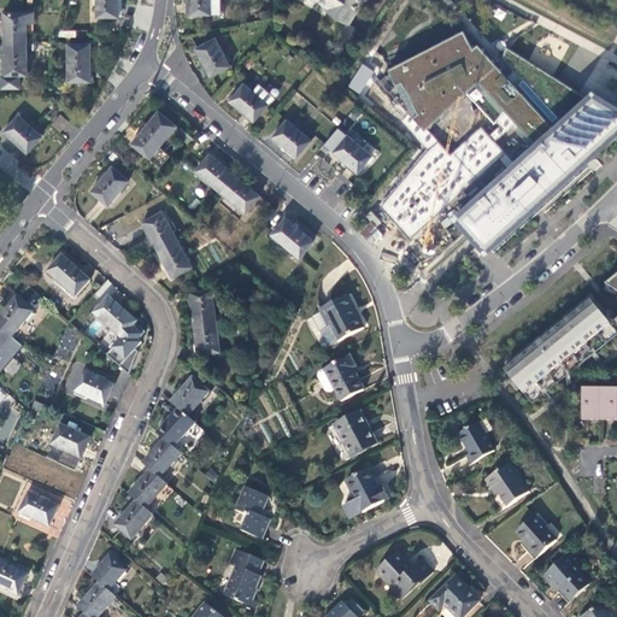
[(118,0),(97,0),(98,18),(119,17),(118,0)]
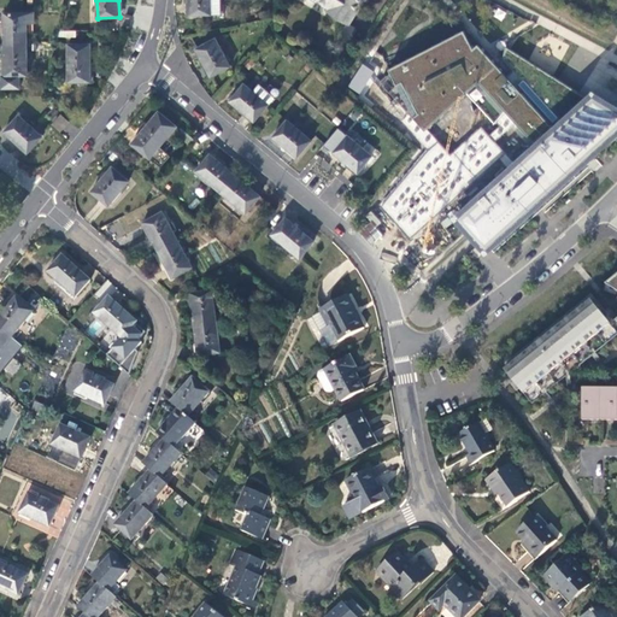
[(188,0),(191,16),(212,15),(211,0),(188,0)]
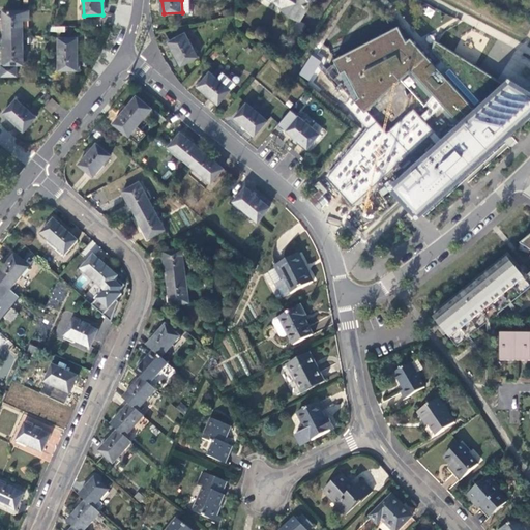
[(189,0),(181,0),(182,12),(192,12),(189,0)]
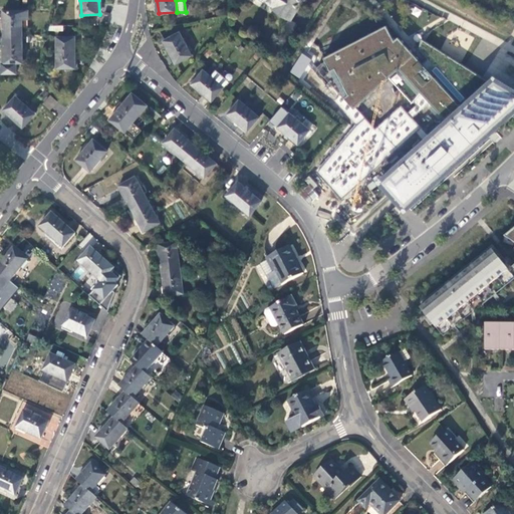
[(288,20),(299,0),(263,0),(273,6),(271,9),(288,20)]
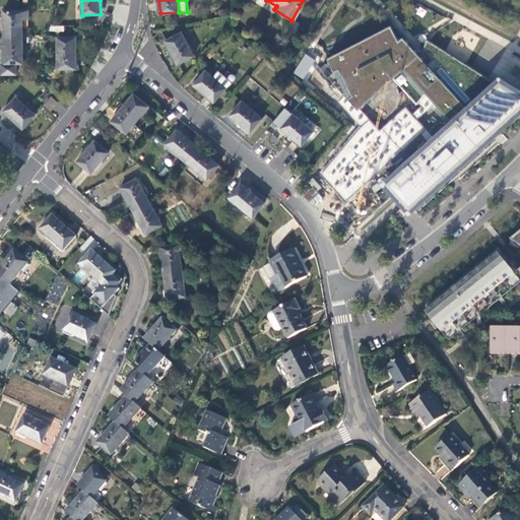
[(3,11),(4,38),(23,37),(22,10),(3,11)]
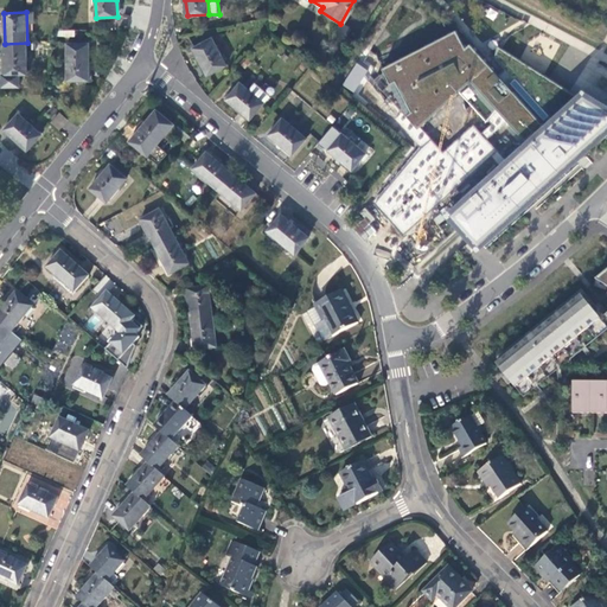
[(487,228),(492,232),(574,158),(582,153),(600,138),(602,135),(605,133),(606,129),(606,115),(605,114),(601,110),(570,91),(549,78),(543,75),(519,59),(502,49),(497,45),(494,56),(503,65),(494,70),(471,44),(466,48),(457,30),(383,68),(419,128),(459,91),(485,122),(497,108),(530,144),(453,213),(460,221),(465,217),(480,234),(487,228)]
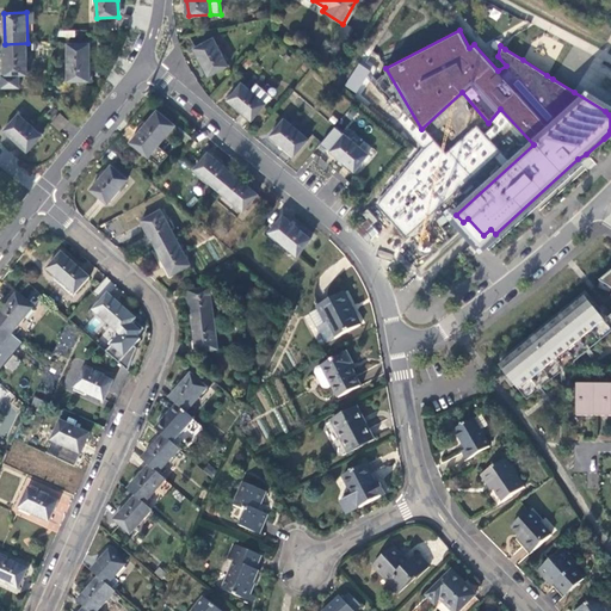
[(229,66),(214,38),(195,49),(209,76),(229,66)]
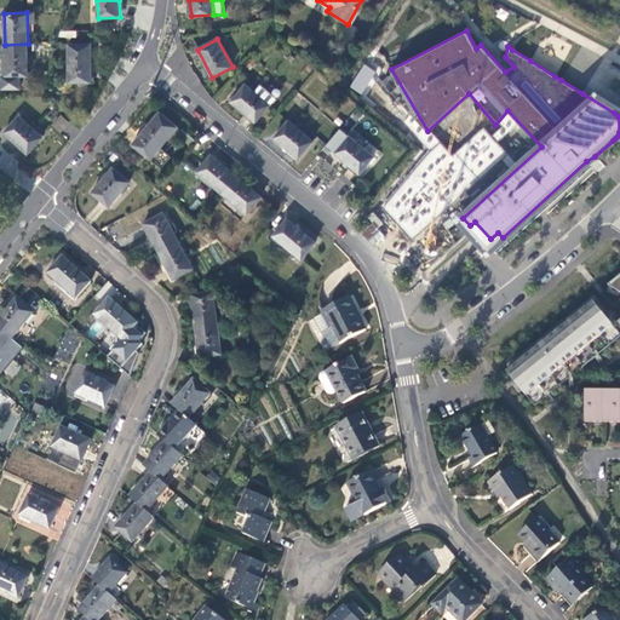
[(28,44),(5,45),(6,75),(3,75),(3,89),(21,89),(19,75),(28,75),(28,44)]
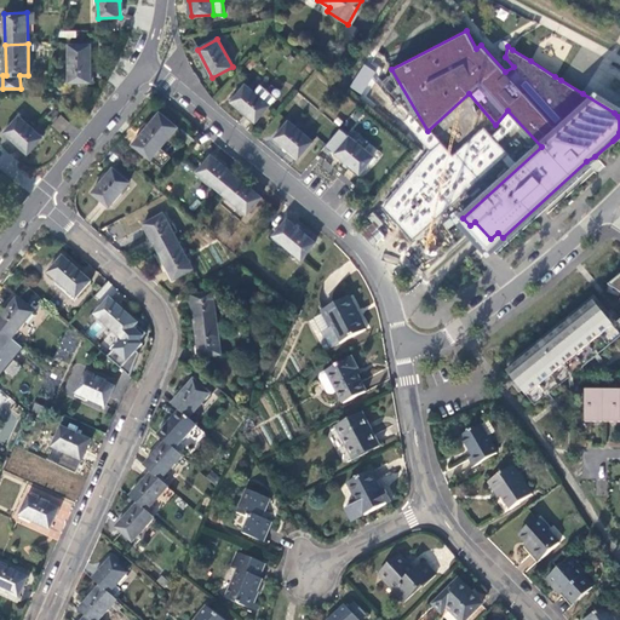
[(91,45),(69,45),(69,82),(91,82),(91,45)]
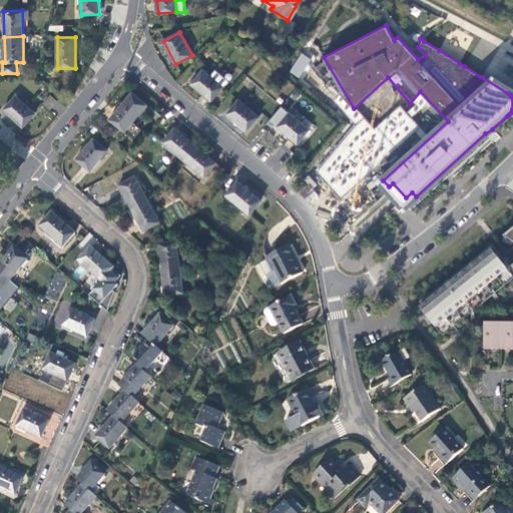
[(301,53),(289,72),(300,78),(311,59),(301,53)]
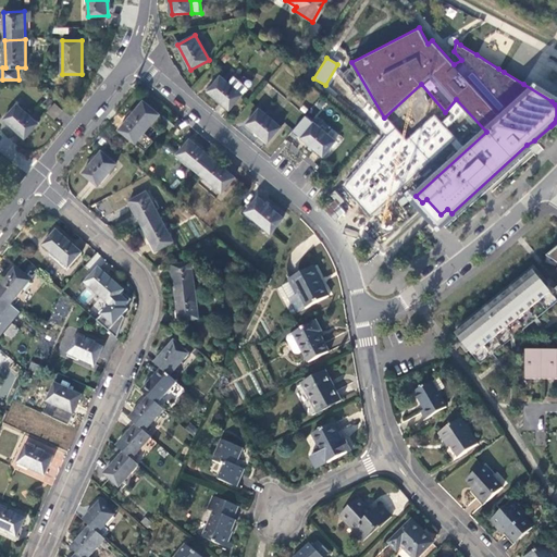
[(229,84),(220,76),(208,90),(231,110),(243,95),(229,84)]
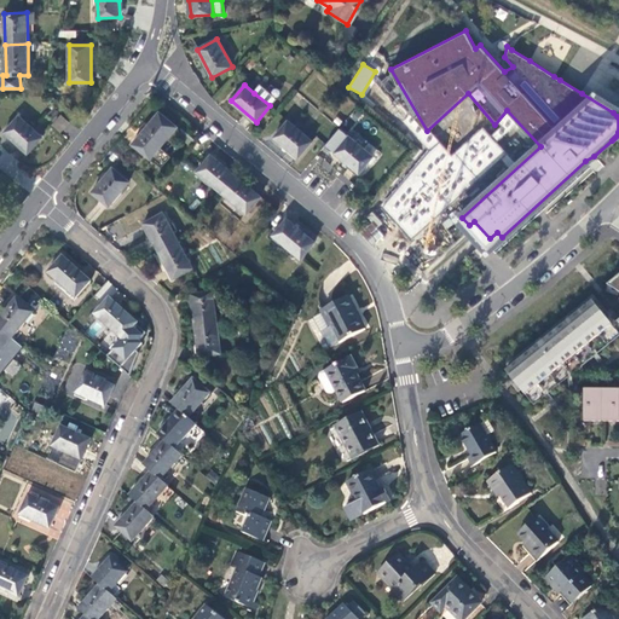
[(276,98),(260,86),(254,93),(270,105),(276,98)]
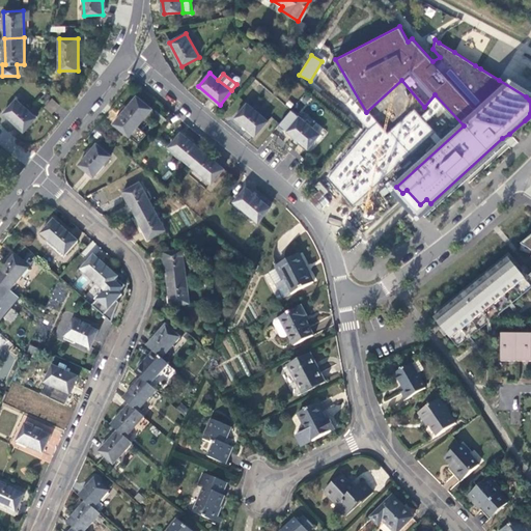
[(530,89),(506,75),(499,80),(526,96),(529,100),(530,101),(530,89)]
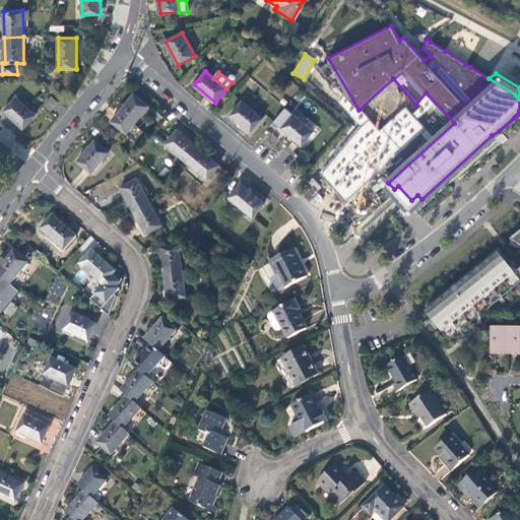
[(148,107),(134,94),(112,121),(126,133),(148,107)]
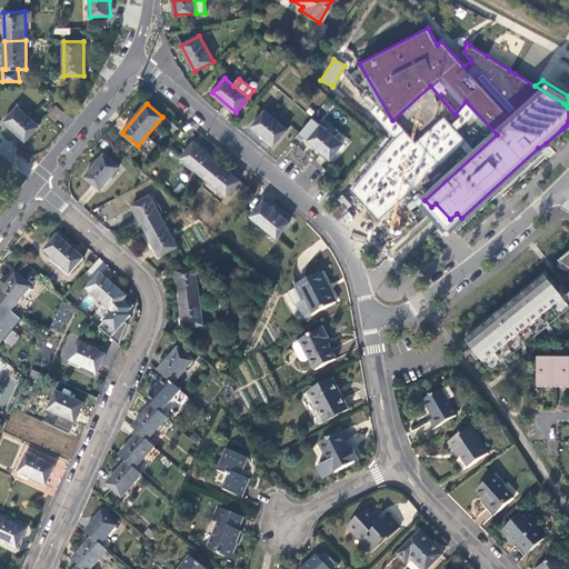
[(39,127),(18,107),(5,121),(26,141),(39,127)]
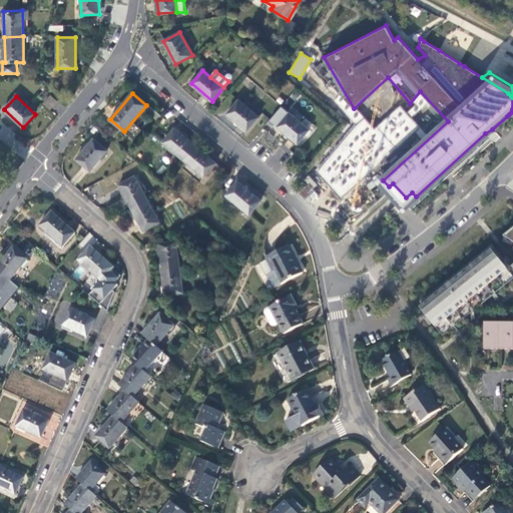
[(260,117),(239,100),(227,114),(247,131),(260,117)]
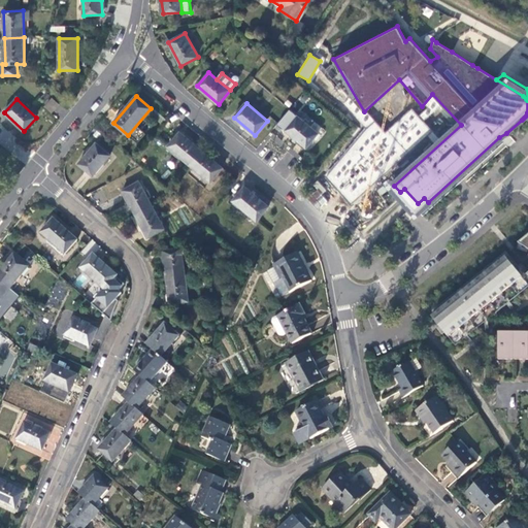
[(307,147),(324,129),(316,122),(310,127),(298,117),(286,130),(307,147)]
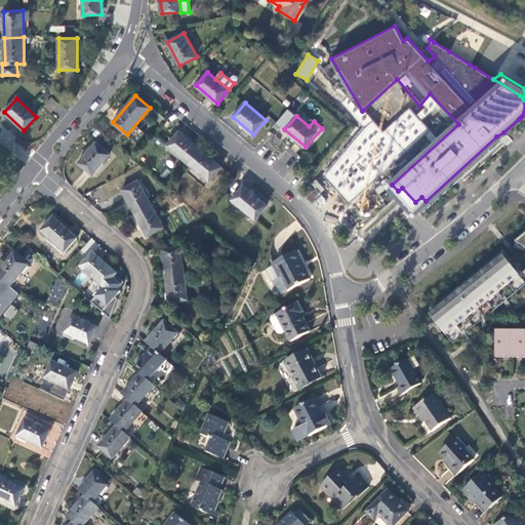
[(188,163),(199,149),(178,131),(167,146),(188,163)]
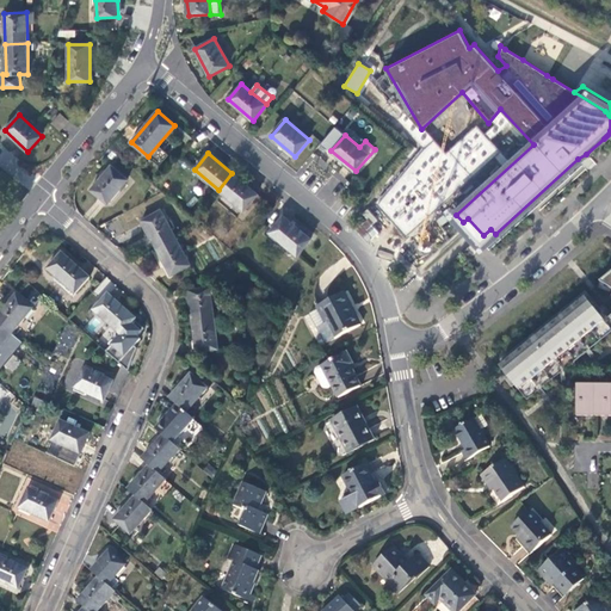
[(128,179),(111,165),(91,189),(107,203),(128,179)]
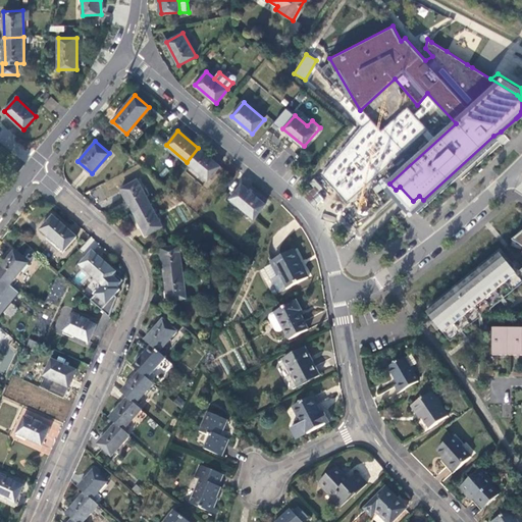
[(220,166),(198,148),(187,162),(209,180),(220,166)]
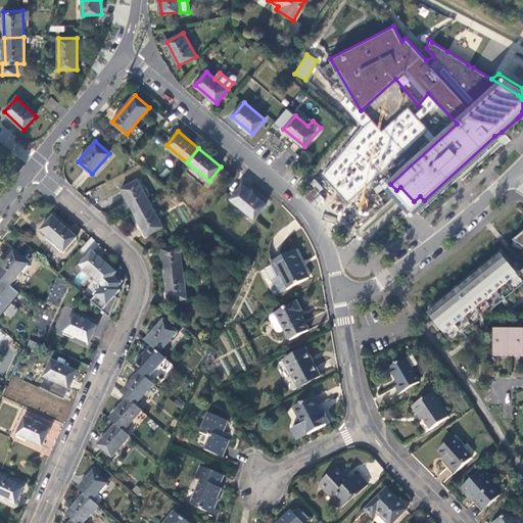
[(122,188),(135,211),(150,202),(138,180),(122,188)]
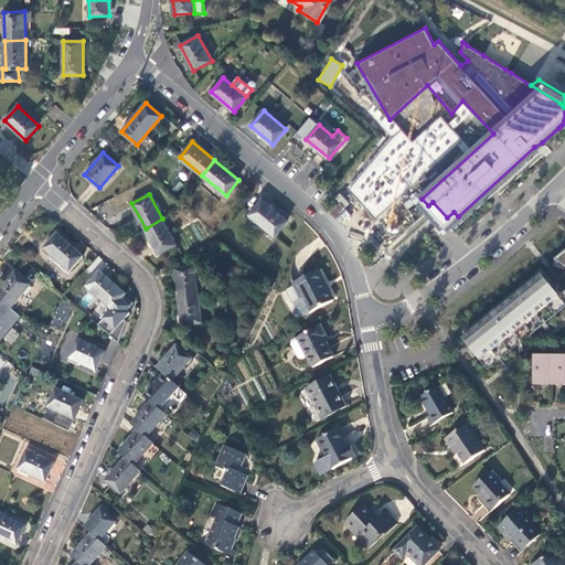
[(287,221),(262,200),(249,214),(275,236),(287,221)]
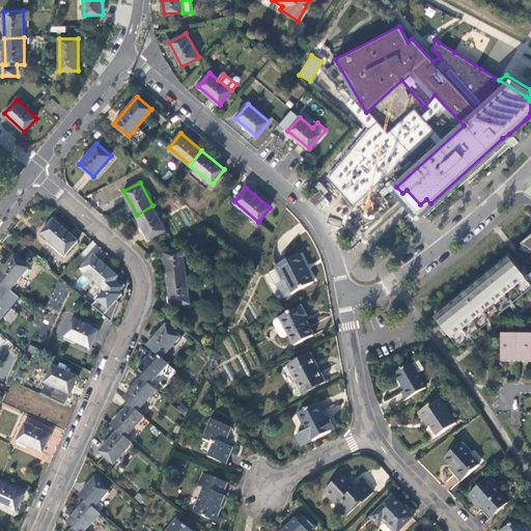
[(152,205),(137,215),(149,239),(166,229),(152,205)]
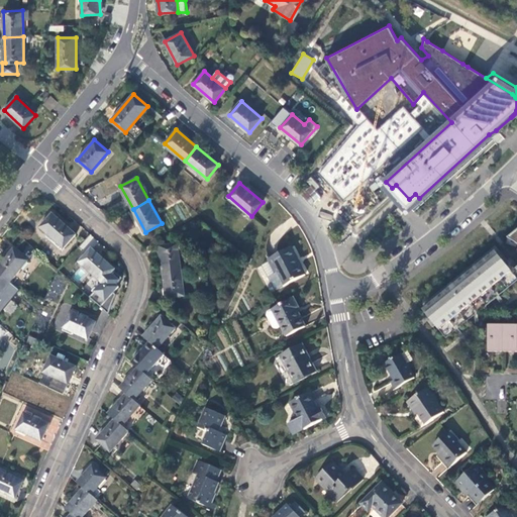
[(76,234),(52,214),(40,229),(65,248),(76,234)]
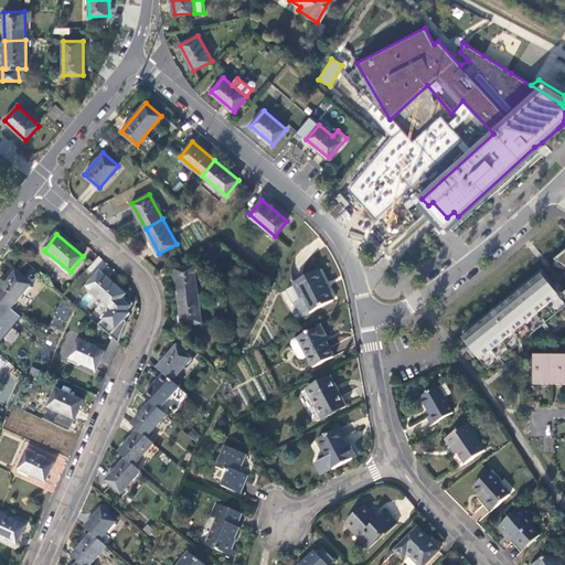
[(176,270),(179,298),(199,296),(195,267),(176,270)]
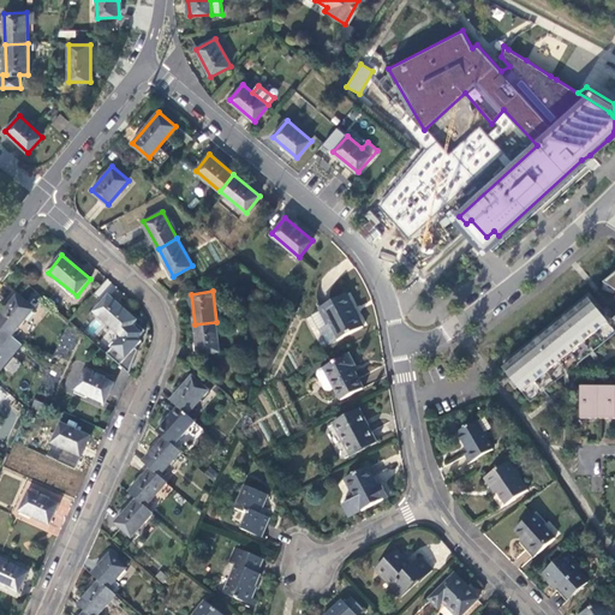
[(346,294),(320,308),(329,326),(321,330),(329,346),(363,328),(351,306),(353,305),(346,294)]
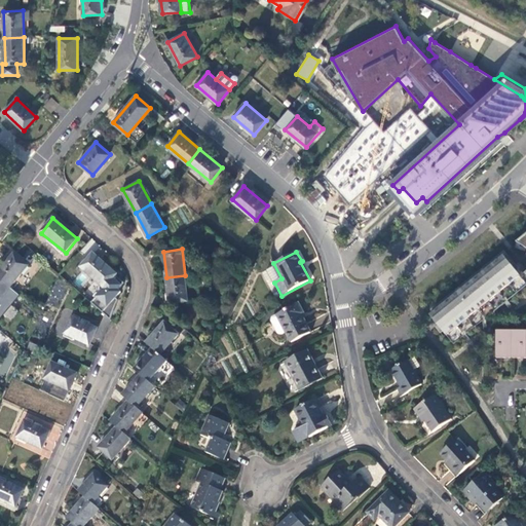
[(13,254),(0,270),(0,278),(10,288),(29,266),(13,254)]
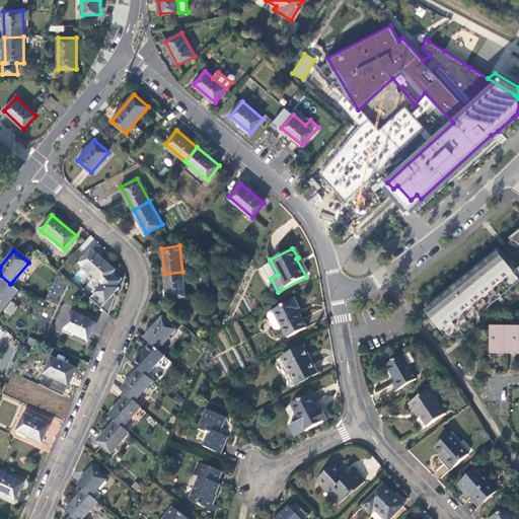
[(115,271),(91,250),(79,264),(99,282),(96,285),(99,288),(90,298),(108,315),(117,296),(115,294),(120,288),(116,285),(122,279),(114,272),(115,271)]
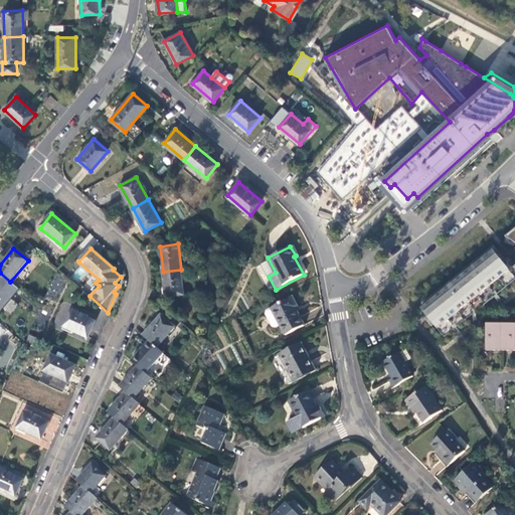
[(422,309),(438,328),(510,270),(500,258),(502,255),(499,251),(497,253),(494,250),(422,309)]
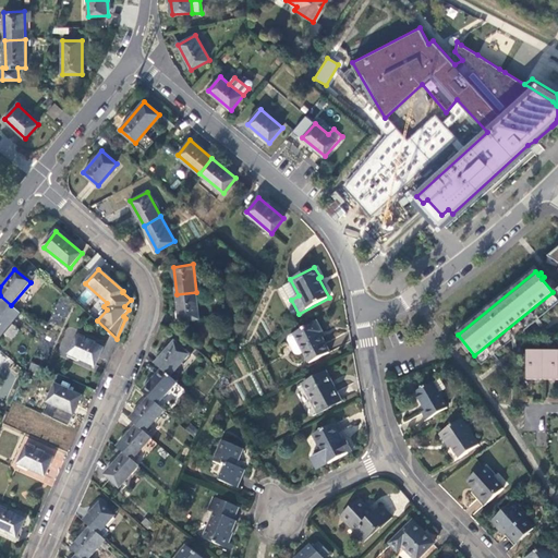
[(196,292),(177,294),(181,323),(199,320),(196,292)]
